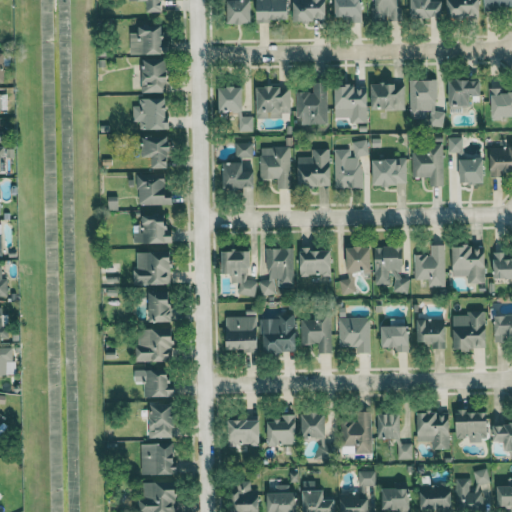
[(147,0),(148,12),(166,11),(165,0),(129,0),(130,1),(147,0)]
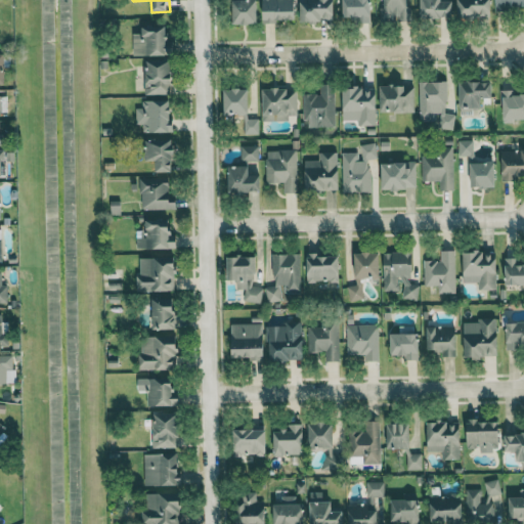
[(257,0),(233,0),(234,25),(258,24),(257,0)]
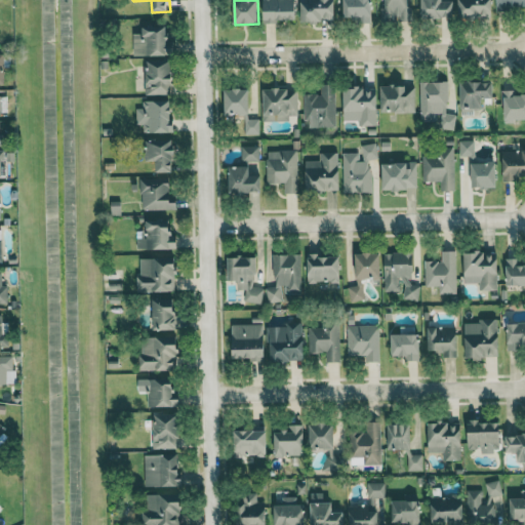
[(264,0),(265,23),(296,22),(295,0),(264,0)]
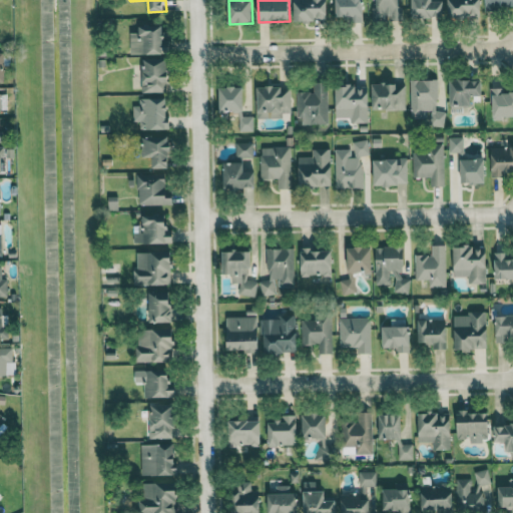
[(294,0),(295,21),(328,20),(327,0),(294,0)]
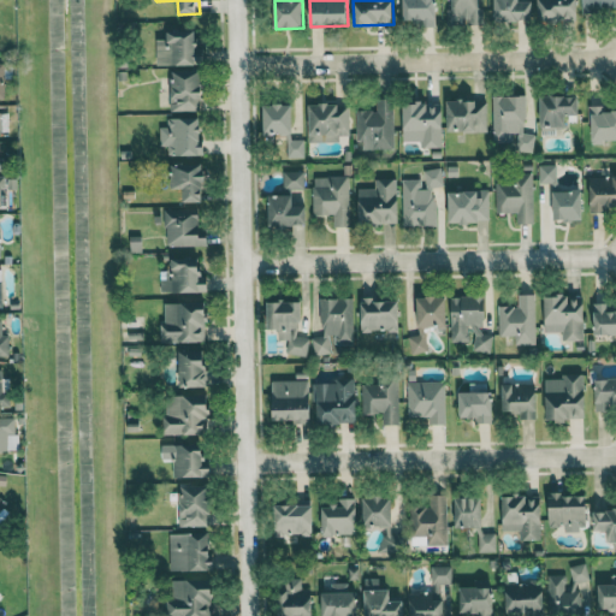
[(436,0),(403,0),(404,25),(437,24),(436,0)]
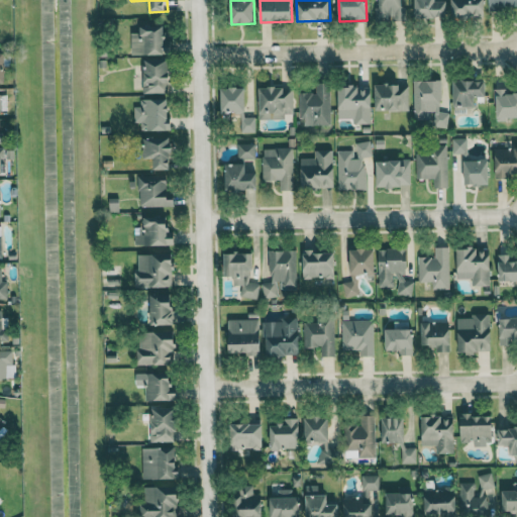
[(374,0),(375,19),(405,19),(405,0),(374,0)]
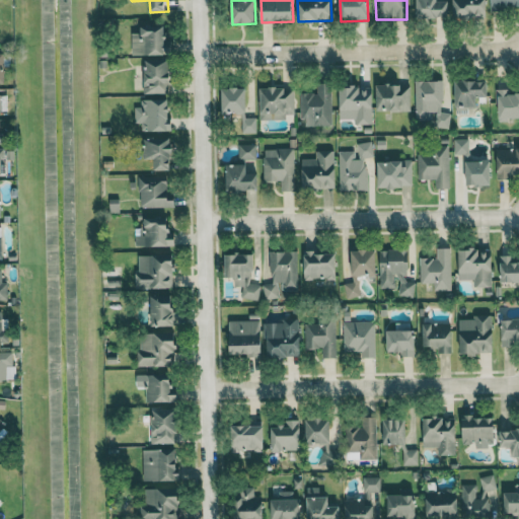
[(417,0),(418,19),(449,18),(449,0),(444,0),(417,0)]
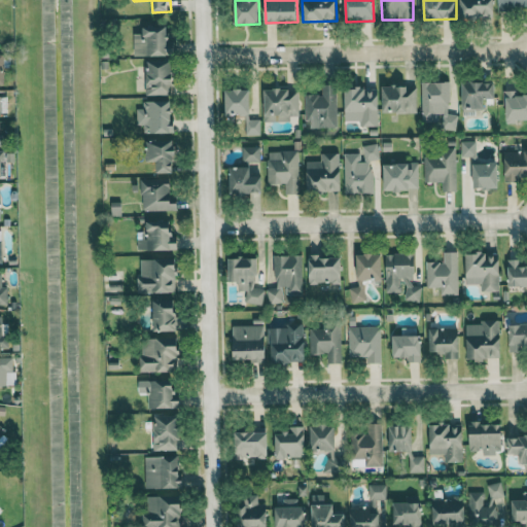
[(459,0),(460,19),(494,18),(493,0),(459,0)]
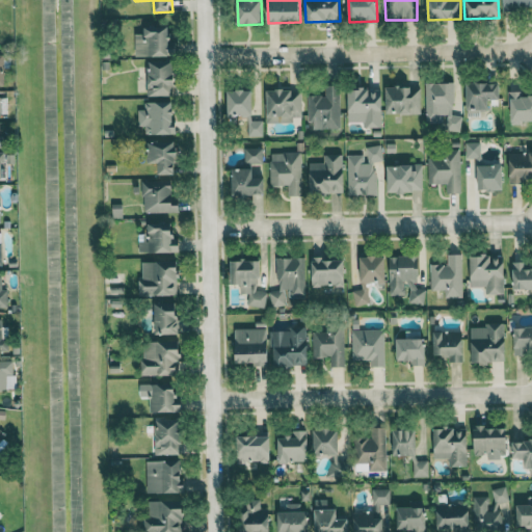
[(531,0),(503,0),(504,9),(531,7),(531,0)]
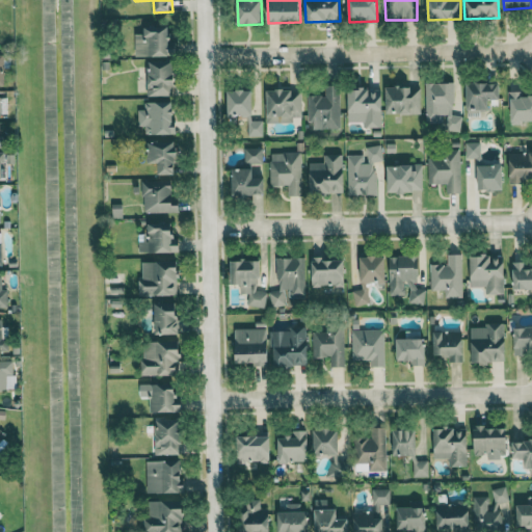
[(168,26),(145,26),(145,33),(136,33),(135,56),(168,57),(168,26)]
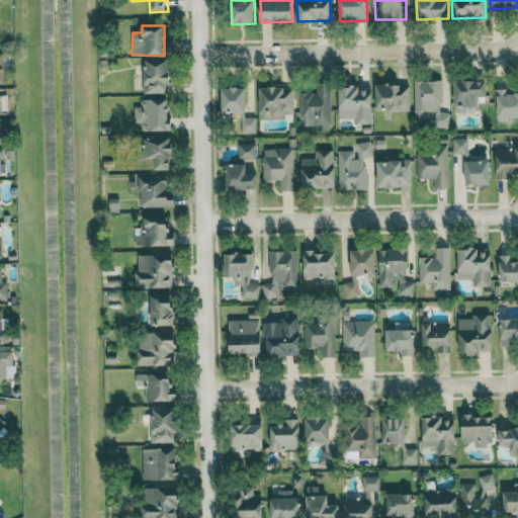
[(145,94),(170,93),(169,59),(144,59),(145,94)]
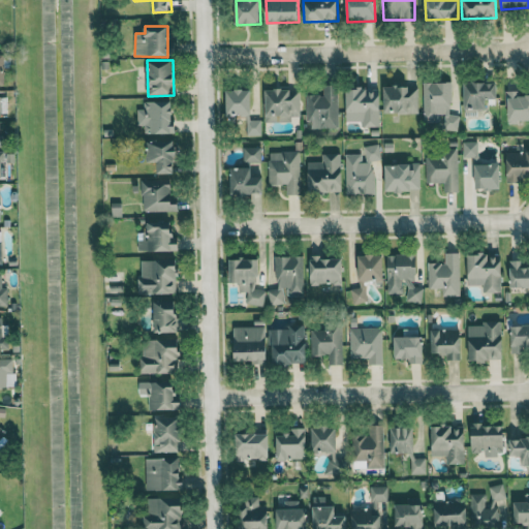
[(452,83),(424,83),(424,122),(443,122),(443,130),(459,130),(459,115),(452,115),(452,83)]
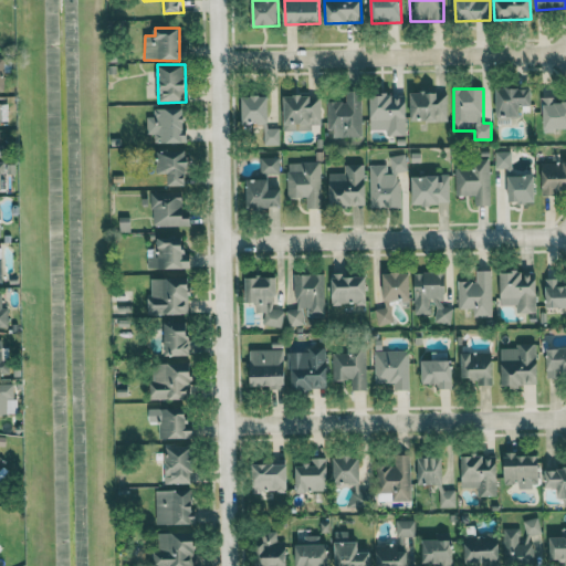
[(521,106),(533,105),(533,88),(496,90),(498,124),(510,123),(510,117),(522,117),(521,106)]
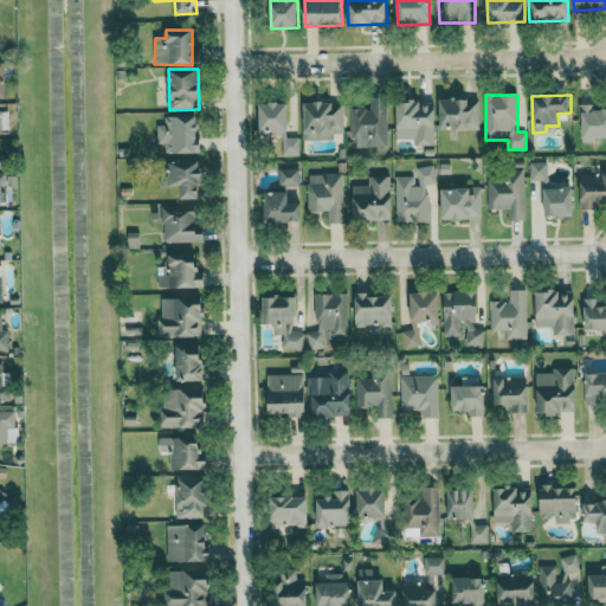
[(352,108),(353,147),(388,147),(387,98),(371,98),(371,108),(352,108)]
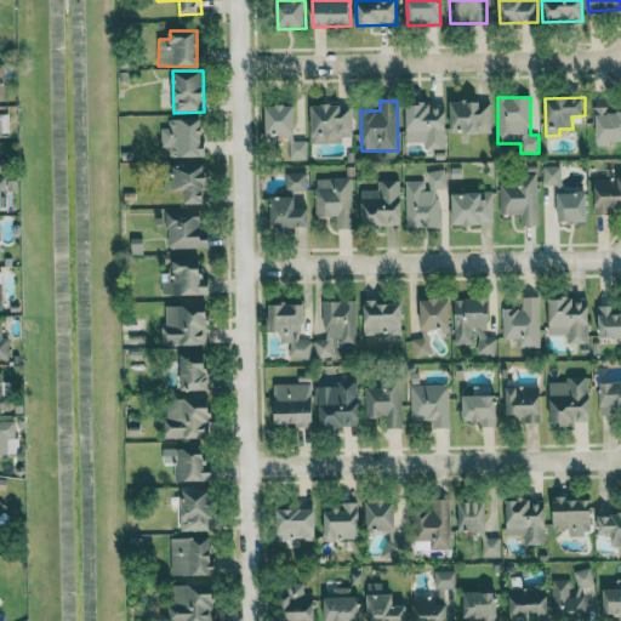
[(451,102),(453,134),(493,132),(491,102),(451,102)]
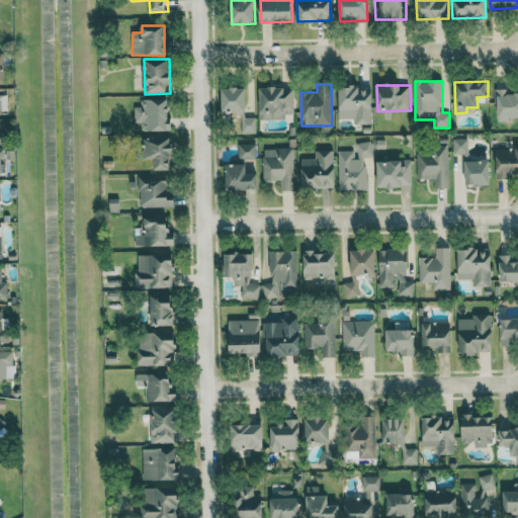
[(260,119),(285,119),(285,114),(294,113),(294,87),(260,88),(260,119)]
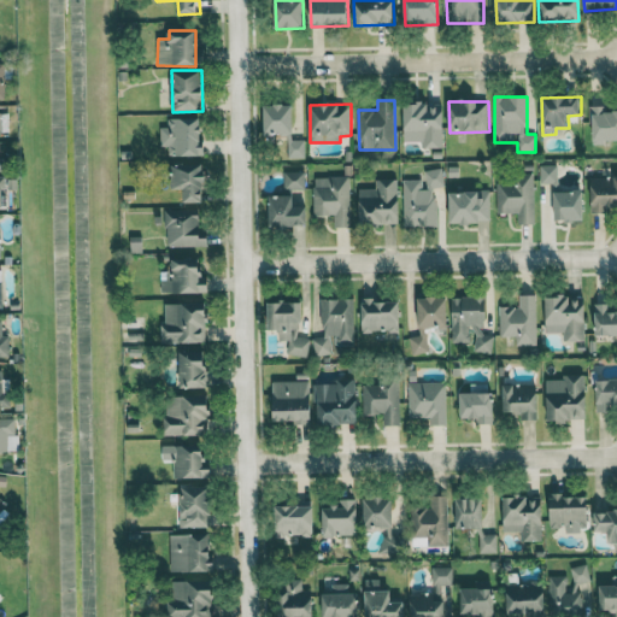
[(405,104),(404,141),(423,142),(422,148),(444,148),(444,104),(405,104)]
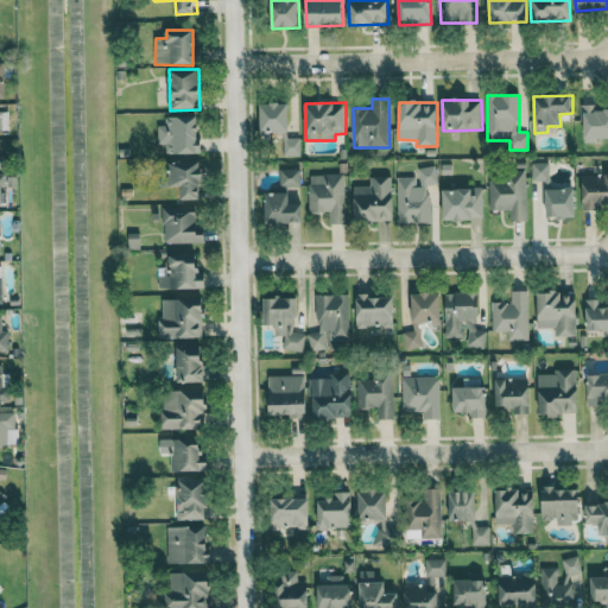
[(261,103),(261,132),(289,133),(290,103),(261,103)]
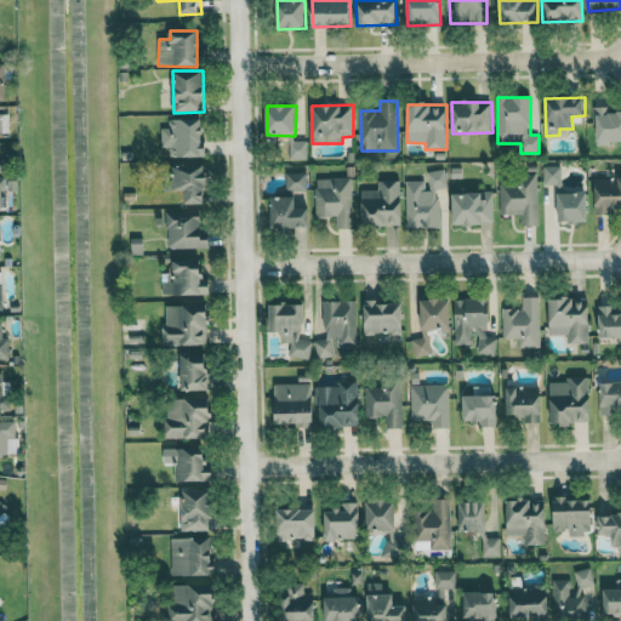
[(620,112),(608,113),(608,107),(594,107),(596,143),(620,142),(620,112)]
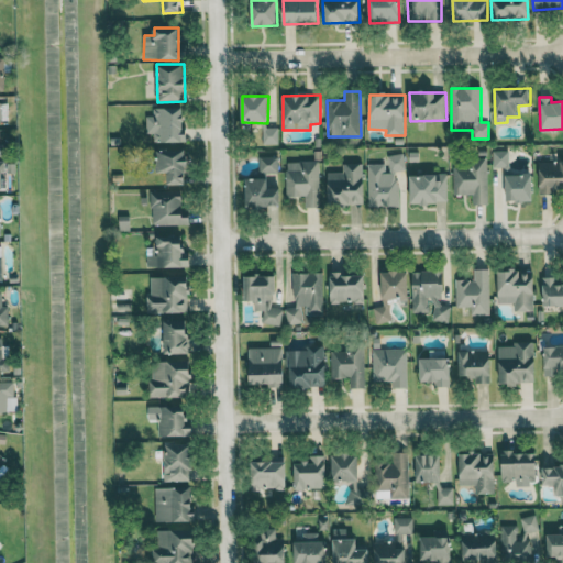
[(154,142),(185,143),(185,109),(153,108),(153,116),(146,116),(146,134),(154,134),(154,142)]
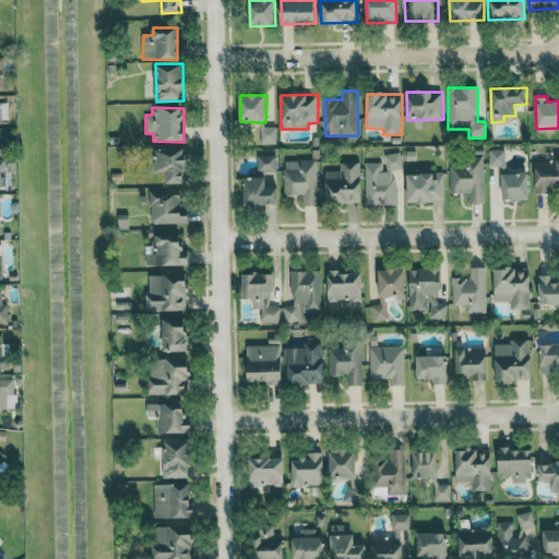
[(276,125),(261,126),(261,143),(276,143),(276,125)]
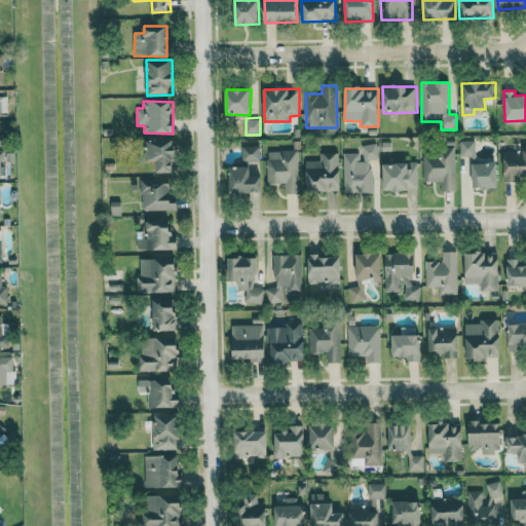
[(147,161),(156,161),(156,174),(176,173),(175,140),(147,141),(147,161)]
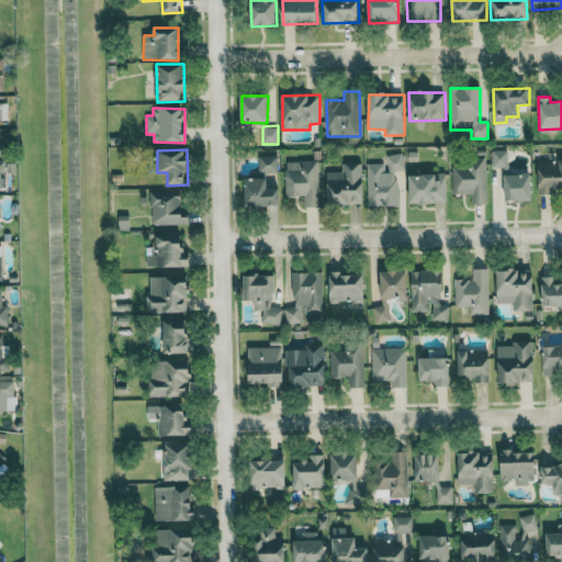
[(505,202),(531,201),(531,175),(520,175),(520,168),(508,169),(507,150),(493,152),(493,168),(501,168),(501,180),(505,180),(505,202)]
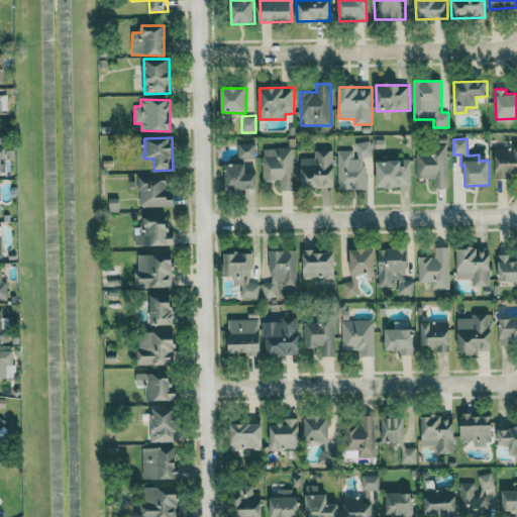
[(337,150),(338,191),(366,190),(365,159),(372,158),(371,141),(354,142),(354,150),(337,150)]
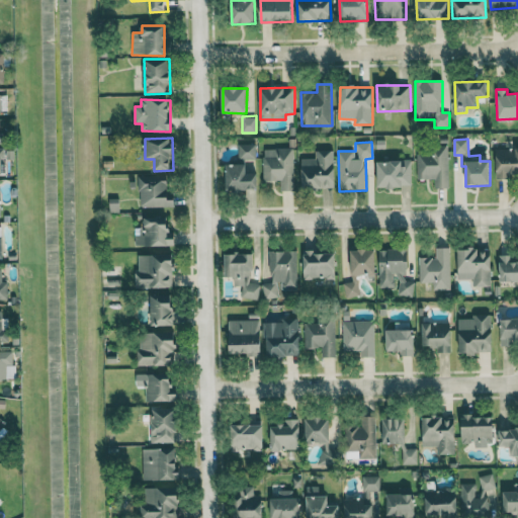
[(255,144),(239,144),(239,165),(227,165),(227,190),(258,190),(258,173),(255,173),(255,144)]
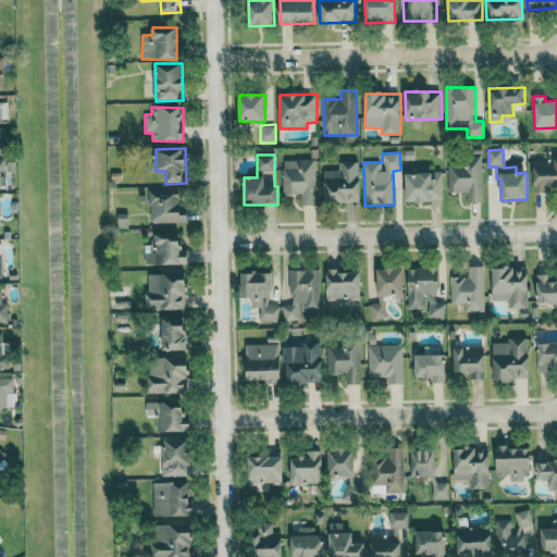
[(283,195),(300,195),(301,206),(317,205),(316,159),(283,160),(283,195)]
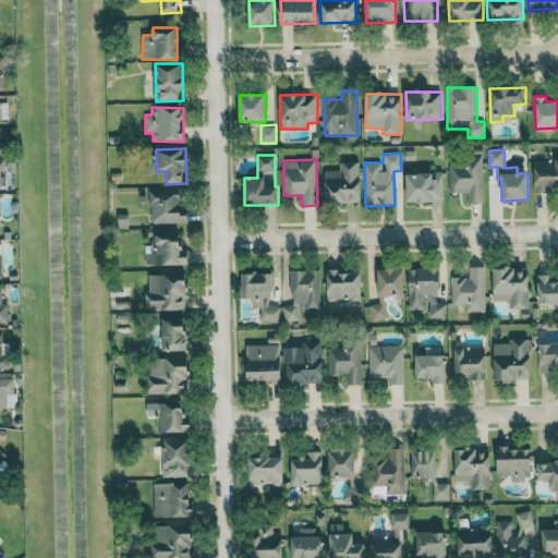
[(483,203),(482,159),(449,160),(449,193),(468,193),(468,203),(483,203)]
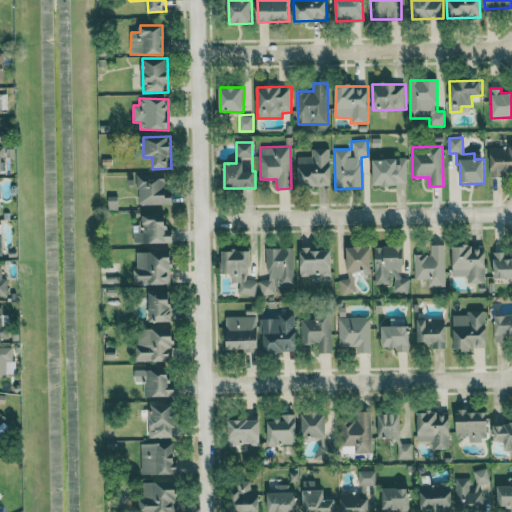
[(511,147),(491,146),(490,176),(511,176),(511,147)]
